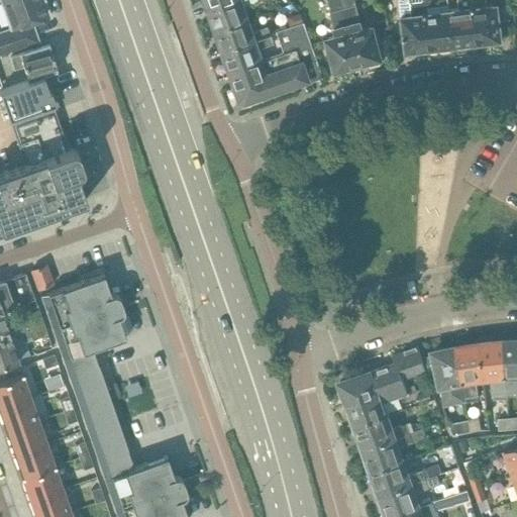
[(49,16),(43,0),(0,0),(10,29),(0,31),(0,54),(37,41),(31,22),(49,16)]
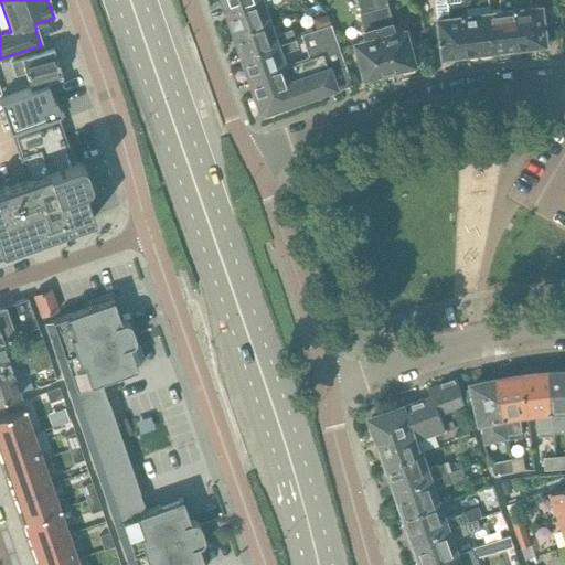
[(230,12),(264,0),(223,0),(225,1),(230,12)]
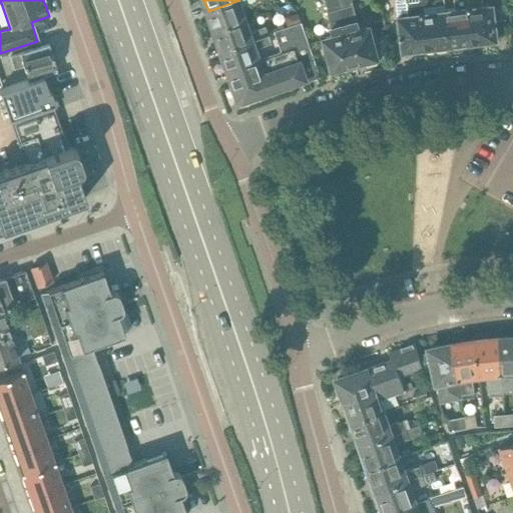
[(258,3),(257,0),(239,0),(208,11),(209,16),(208,19),(212,32),(247,20),(243,8),(258,3)]
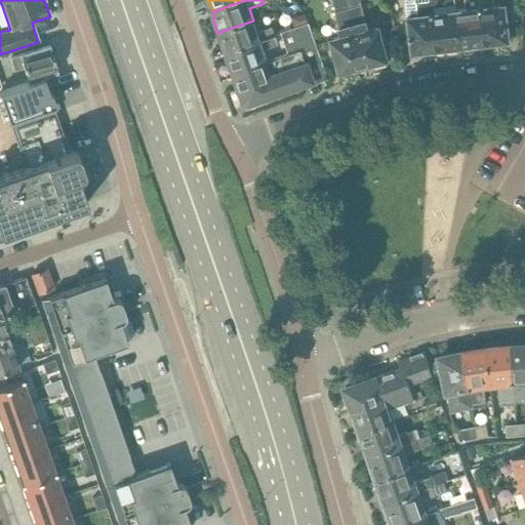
[(331,0),(332,2),(333,2),(335,11),(348,8),(346,0),(331,0)]
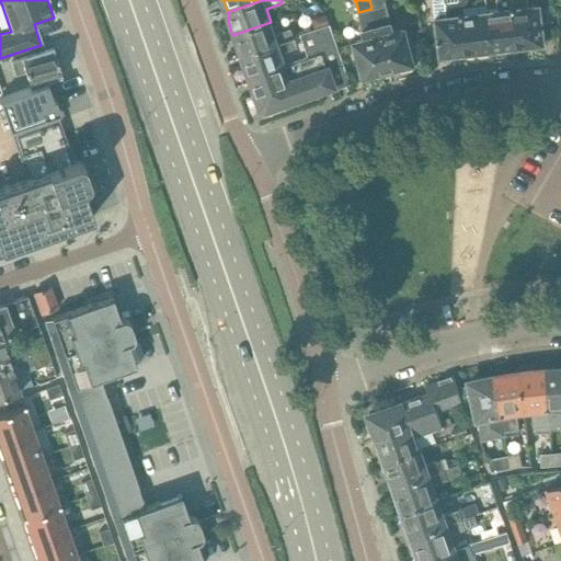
[(369,0),(371,9),(388,70),(399,67),(400,71),(412,68),(411,64),(413,64),(404,29),(393,32),(384,0),(369,0)]
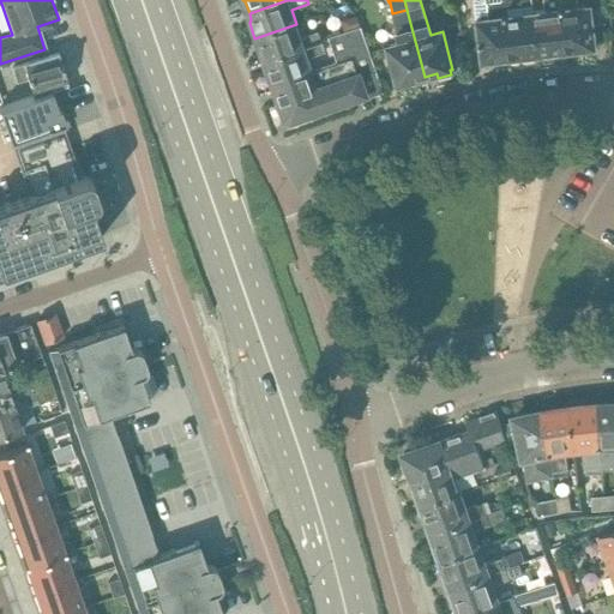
[(499,60),(510,59),(503,0),(474,0),(474,2),(481,62),(485,61),(488,64),(497,62),(499,60)]
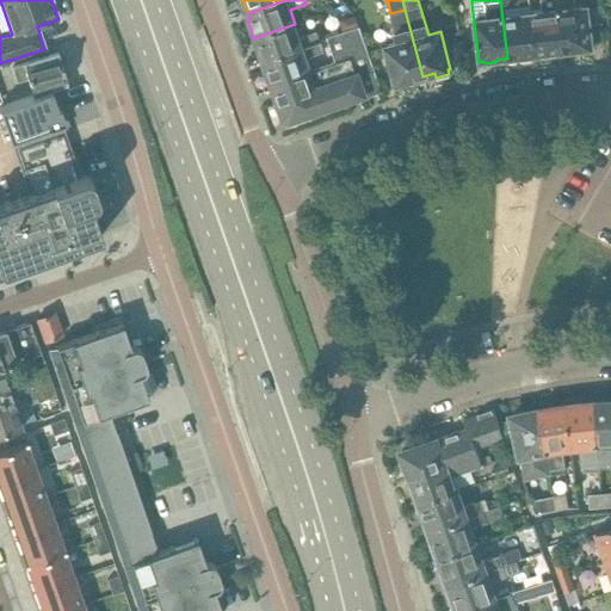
[(529,0),(500,0),(507,59),(520,56),(524,59),(532,57),(536,55),(530,12),(529,0)]
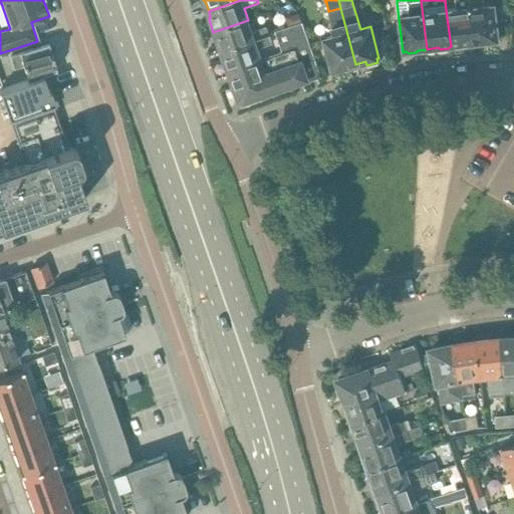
[(475,43),(469,0),(454,0),(456,8),(446,10),(451,46),(454,48),(461,47),(463,44),(475,43)]
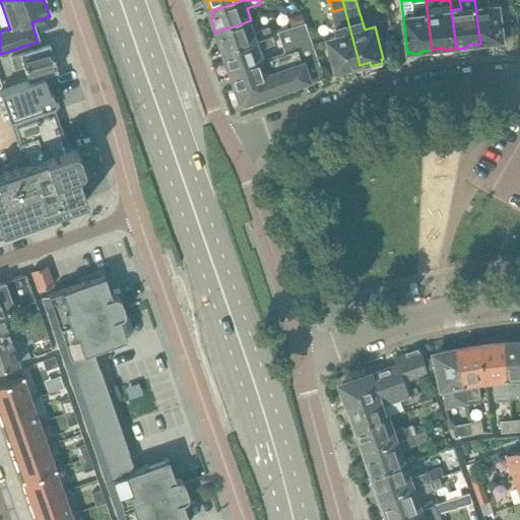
[(489,0),(474,0),(480,44),(490,43),(492,45),(500,44),(502,41),(505,41),(500,4),(490,5),(489,0)]
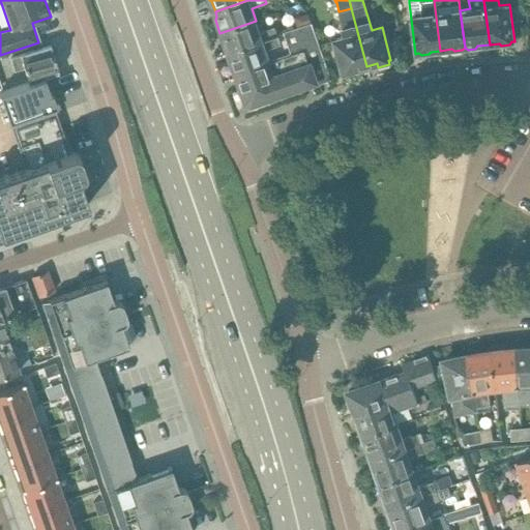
[(357,69),(366,66),(351,8),(339,11),(337,11),(345,36),(334,39),(343,72),(345,72),(346,76),(358,72),(357,69)]
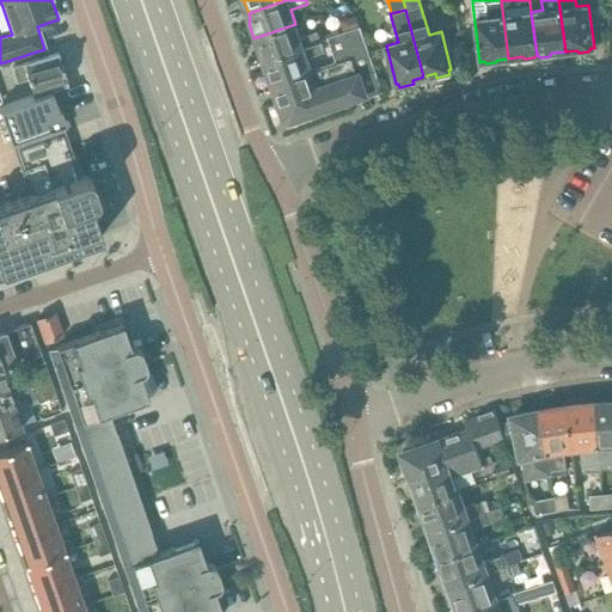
[(341,24),(344,32),(360,28),(355,17),(344,20),(341,24)]
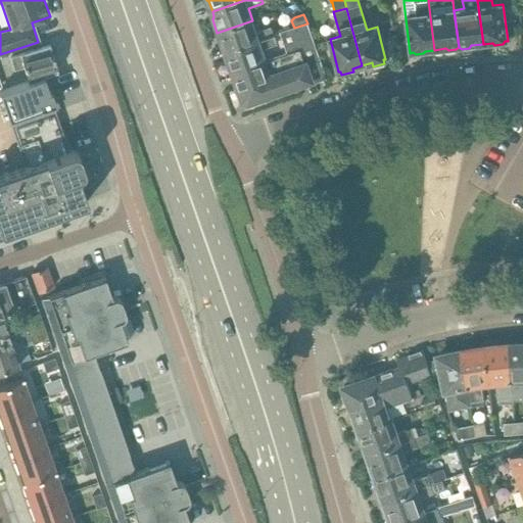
[(226,52),(274,35),(271,27),(256,32),(252,20),(217,33),(220,42),(224,43),(226,52)]
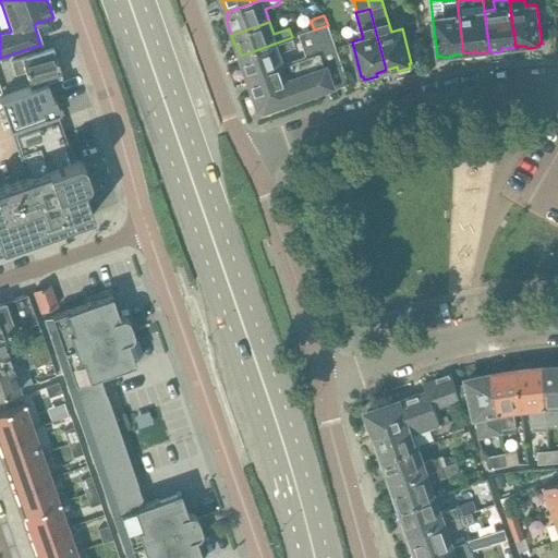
[(299,35),(306,57),(313,55),(318,70),(308,74),(315,92),(316,95),(348,84),(336,47),(328,25),(314,29),(305,33),(299,35)]
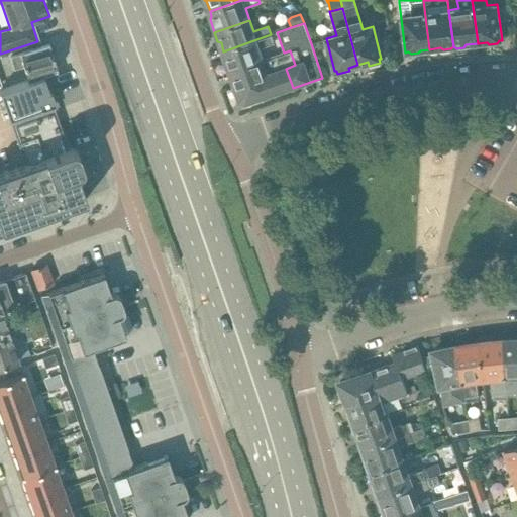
[(262,61),(264,61),(259,48),(274,43),(271,34),(223,52),(231,72),(262,61)]
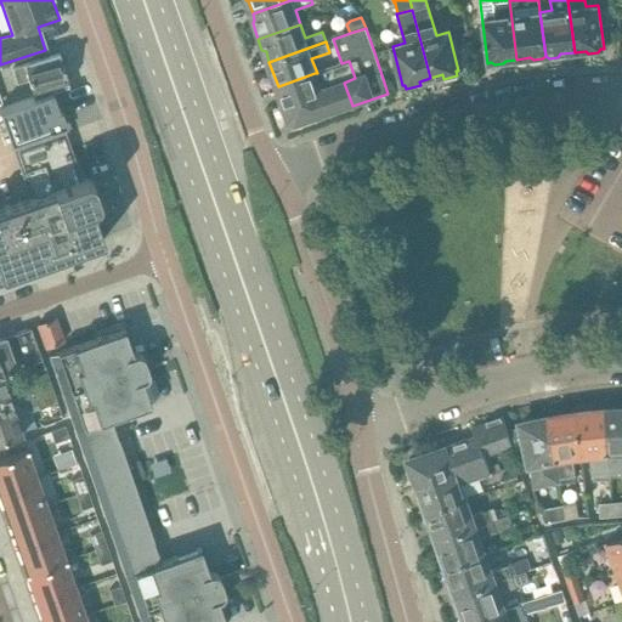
[(60,54),(11,69),(16,84),(16,83),(28,79),(33,94),(68,83),(60,54)]
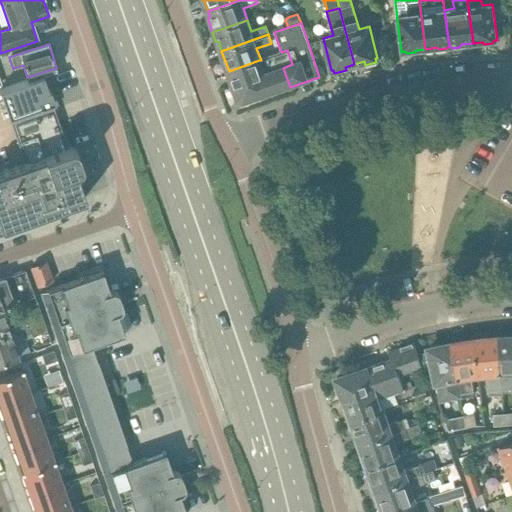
[(259,60),(229,71),(238,97),(243,100),(289,84),(283,68),(292,64),(287,50),(281,52),(261,60),(259,60)]
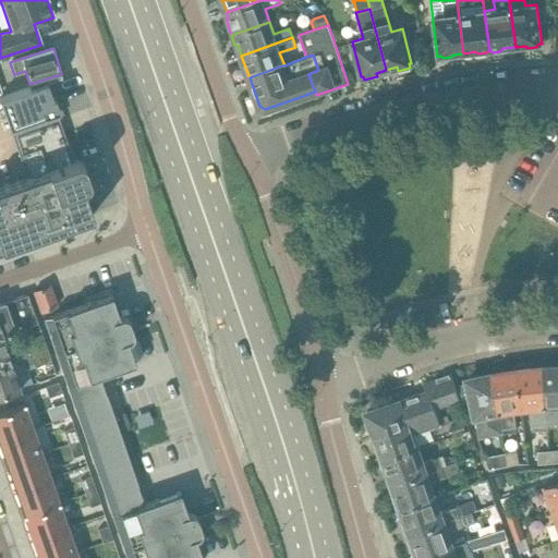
[(9,128),(44,116),(58,110),(58,109),(53,96),(51,97),(46,82),(0,97),(0,104),(8,125),(8,126),(9,128)]
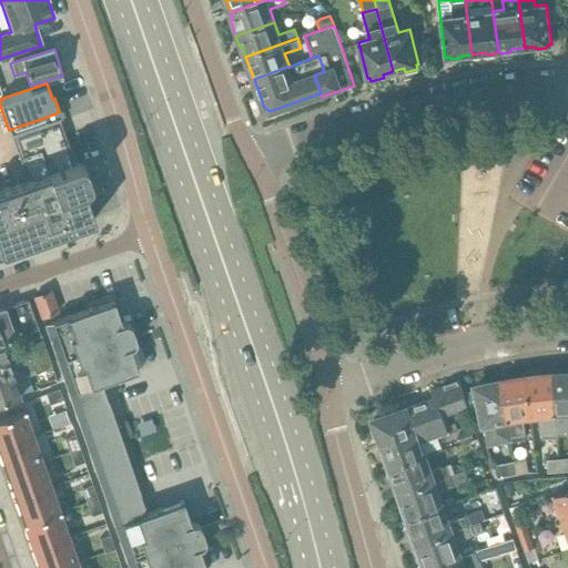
[(59,119),(11,135),(27,181),(0,190),(0,260),(51,243),(49,235),(94,220),(83,189),(84,188),(85,188),(87,186),(88,185),(88,184),(89,182),(89,181),(89,180),(89,179),(84,169),(84,166),(83,166),(83,165),(82,164),(81,163),(79,163),(75,163),(74,163),(59,119)]
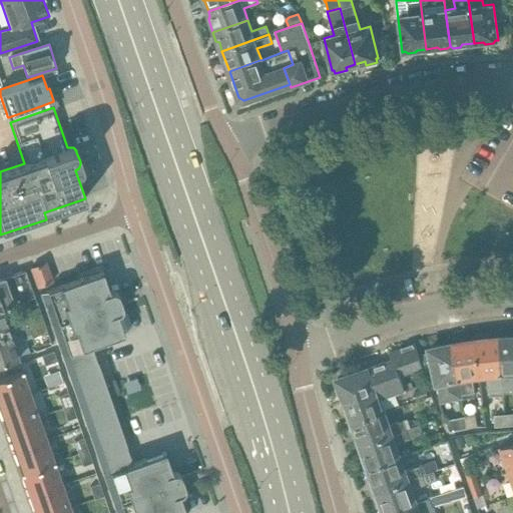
[(45,262),(31,268),(37,287),(52,282),(45,262)]
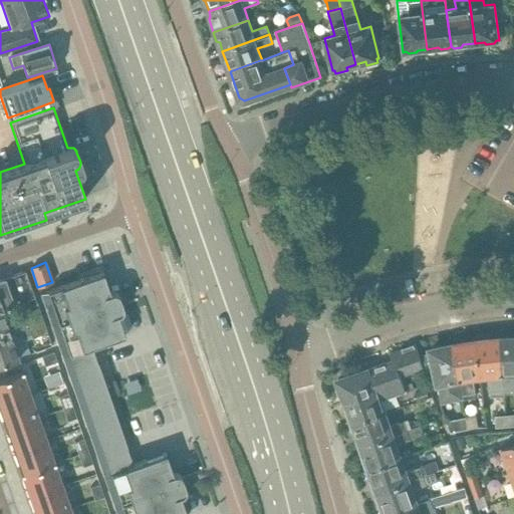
[(24,271),(0,279),(0,308),(0,309),(16,303),(18,310),(36,304),(24,271)]
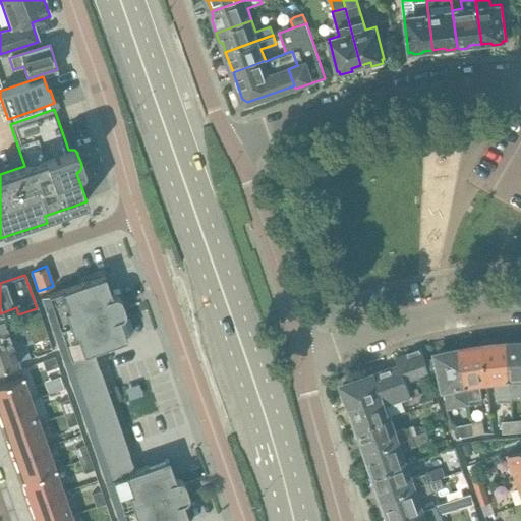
[(82,421),(114,411),(94,351),(126,340),(119,319),(120,319),(121,317),(122,317),(122,316),(123,315),(123,314),(124,313),(124,312),(124,311),(123,310),(120,301),(120,300),(119,299),(119,298),(118,297),(117,296),(116,296),(115,296),(113,295),(112,296),(111,296),(104,275),(40,297),(82,421)]
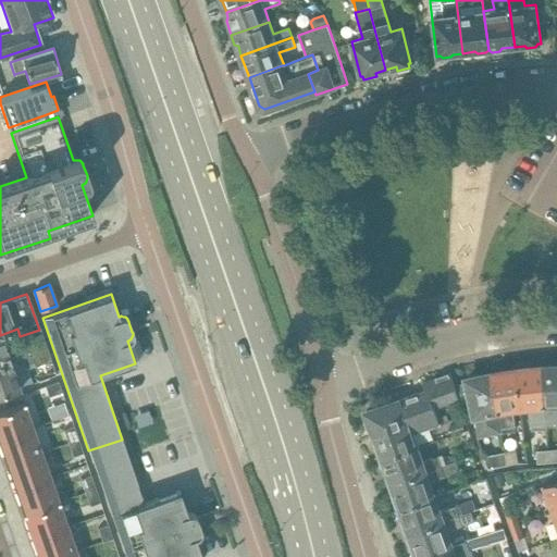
[(0,335),(0,334),(0,363),(10,360),(31,354),(47,348),(41,334),(40,334),(26,339),(27,344),(7,351),(0,335)]
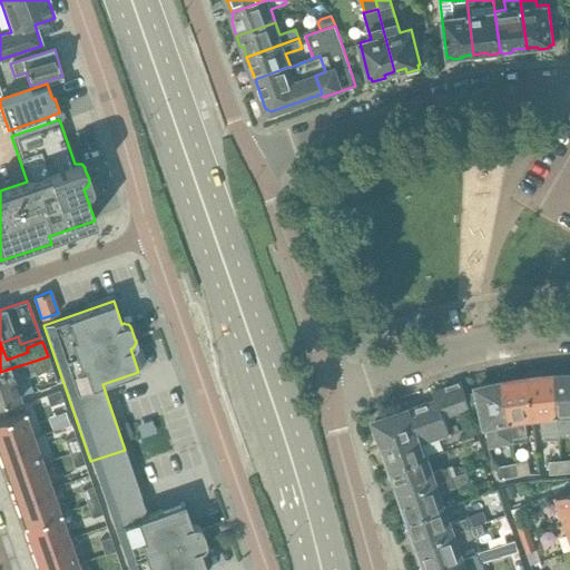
[(10,369),(0,372),(0,403),(20,396),(13,377),(35,370),(36,374),(52,369),(48,356),(31,362),(10,369)]
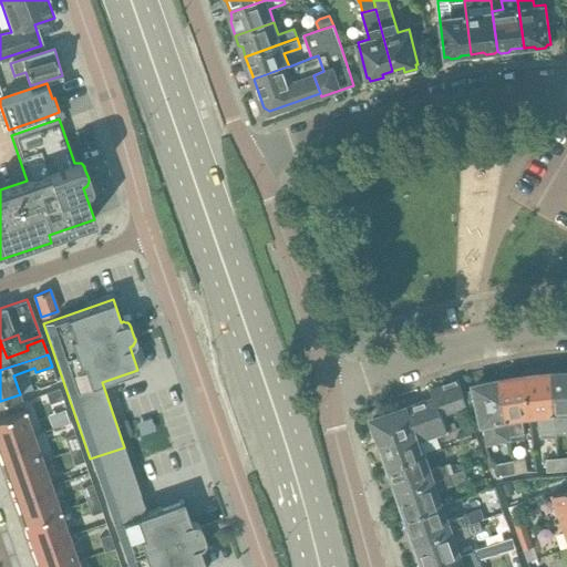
[(566,372),(552,373),(557,433),(566,431),(566,372)]
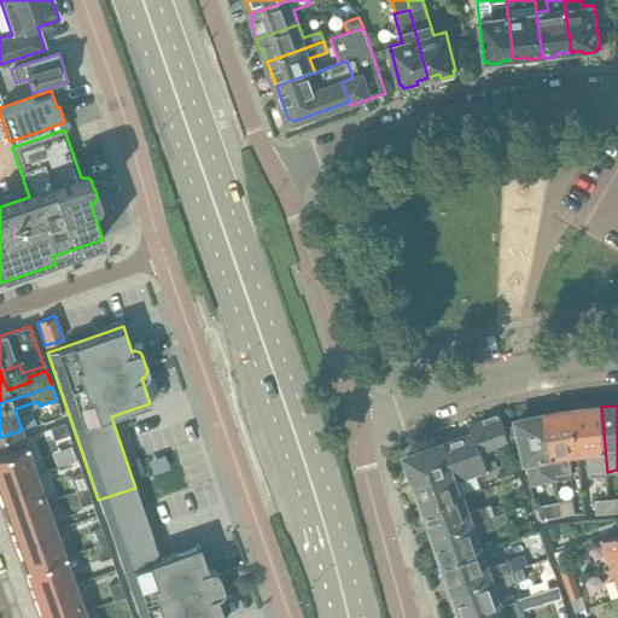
[(601,407),(572,410),(578,450),(589,449),(590,484),(607,484),(607,472),(601,407)]
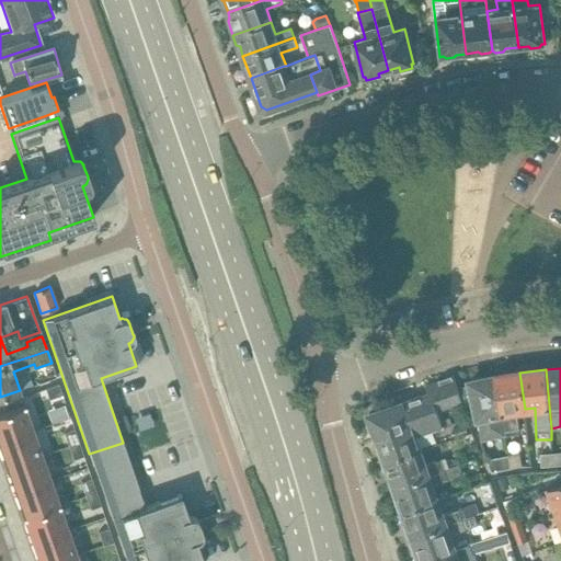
[(493,376),(503,433),(504,435),(518,433),(515,411),(525,409),(519,373),(493,376)]
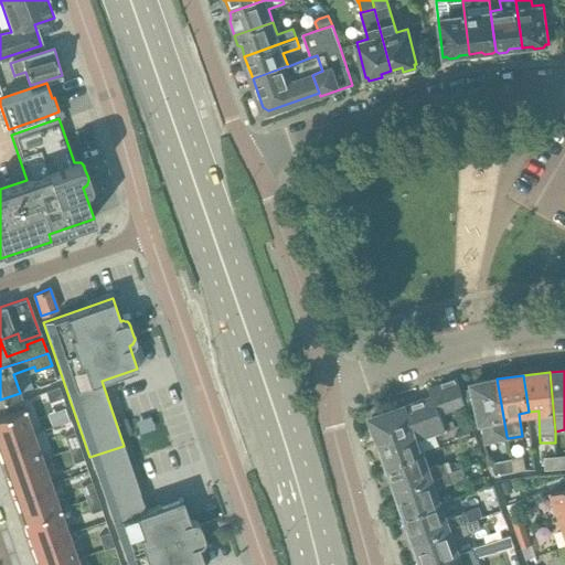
[(465,404),(456,379),(428,388),(432,396),(371,417),(380,441),(441,419),(439,413),(465,404)]
